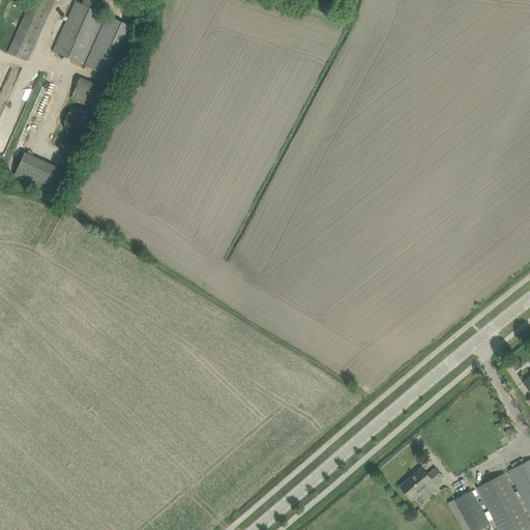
[(30,0),(7,53),(28,61),(54,0),(30,0)]
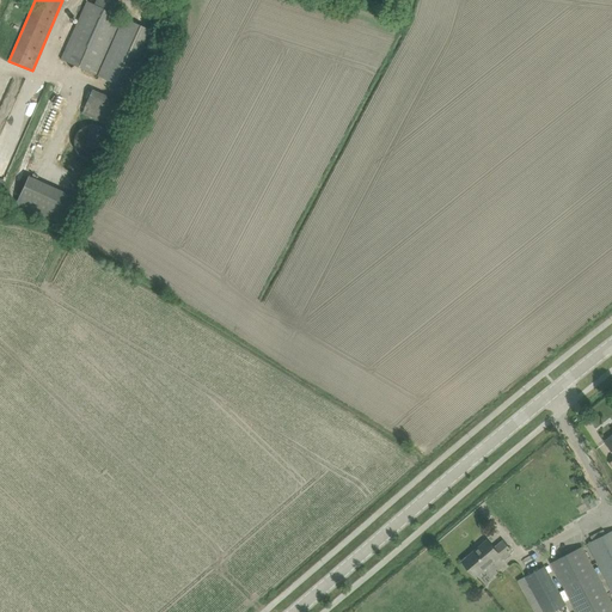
[(118,2),(114,0),(97,0),(96,5),(87,1),(83,12),(59,60),(92,77),(116,28),(121,17),(114,13),(118,2)]
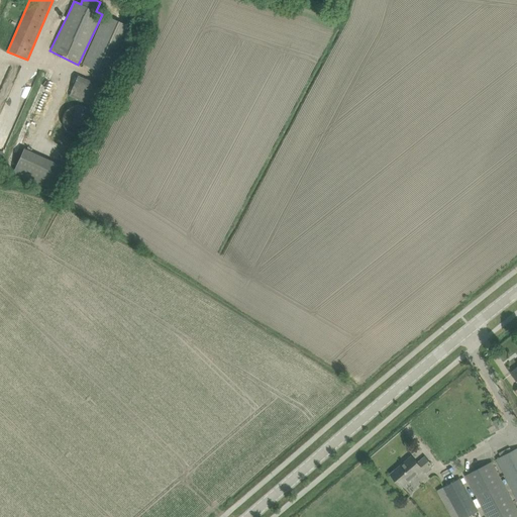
[(314,9),(324,12),(326,5),(317,1),(314,9)]
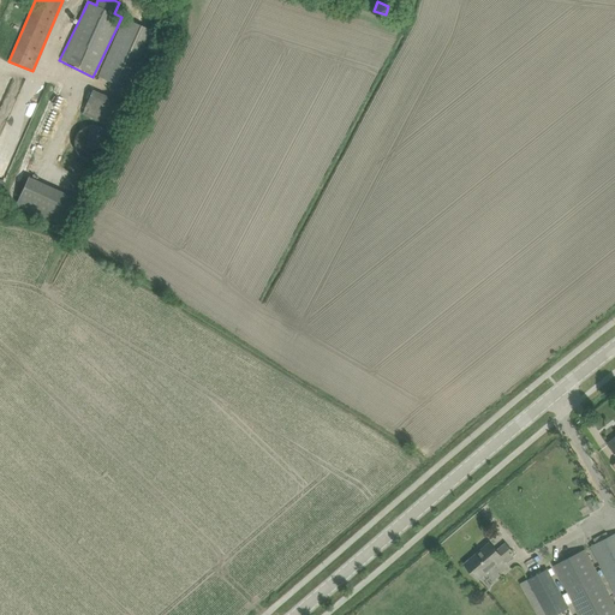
[(124,18),(119,29),(97,76),(132,91),(159,34),(124,18)]
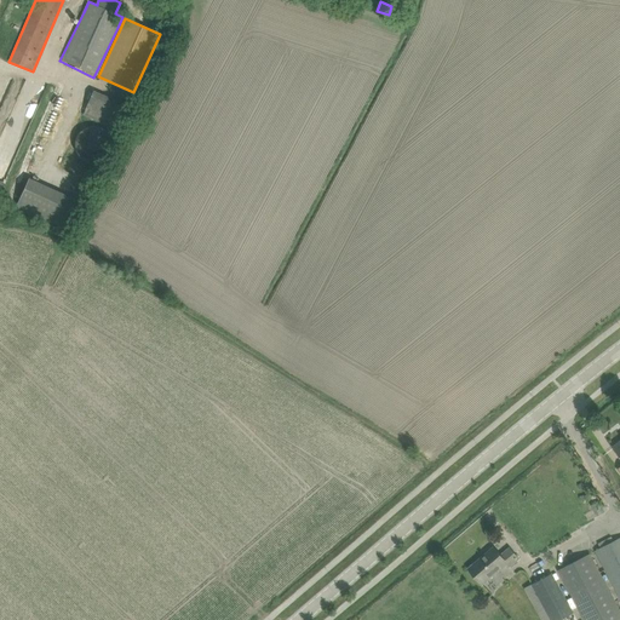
[(82,114),(118,130),(128,107),(93,91),(82,114)]
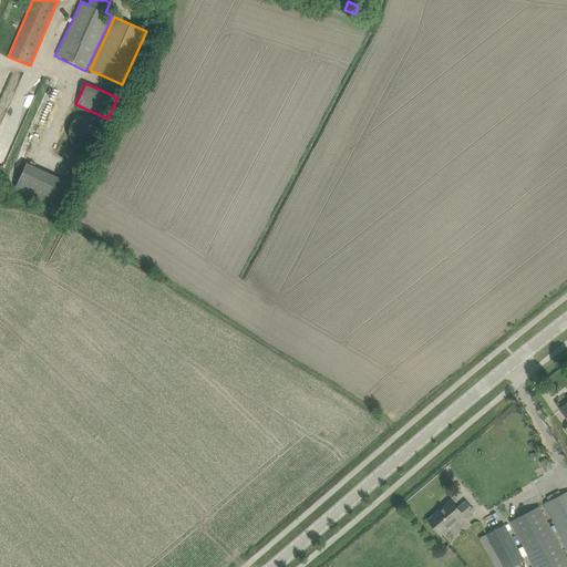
[(548,459),(540,462),(545,472),(553,467),(548,459)]
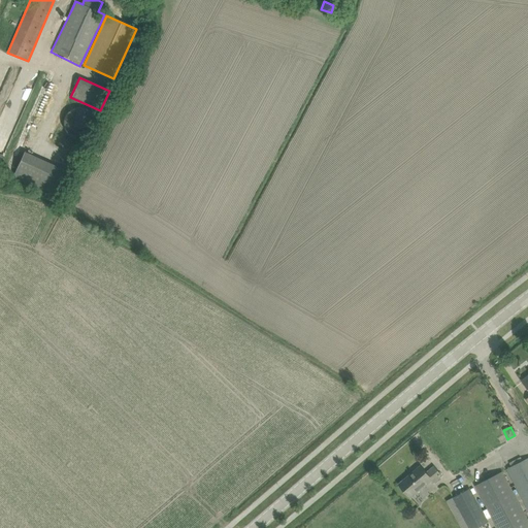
[(527,457),(506,469),(527,509),(527,457)]
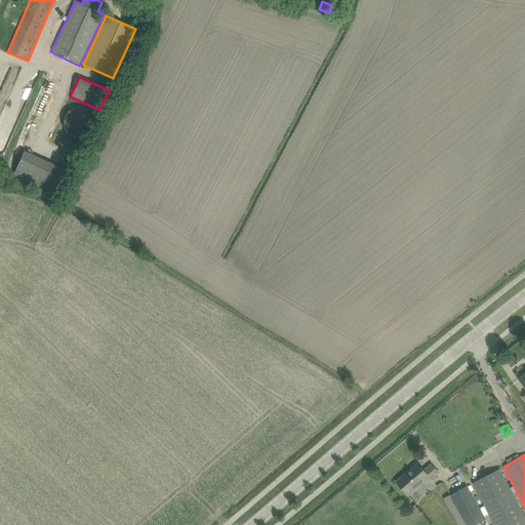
[(397,482),(404,489),(408,494),(429,477),(432,480),(440,473),(432,463),(425,470),(418,463),(397,482)]
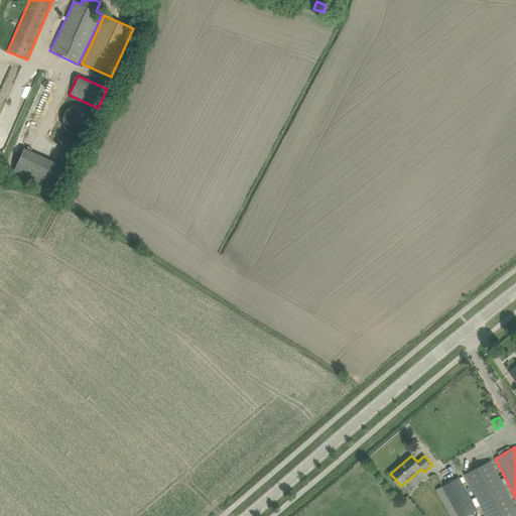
[(466,474),(487,515),(515,515),(515,507),(491,461),(466,474)]
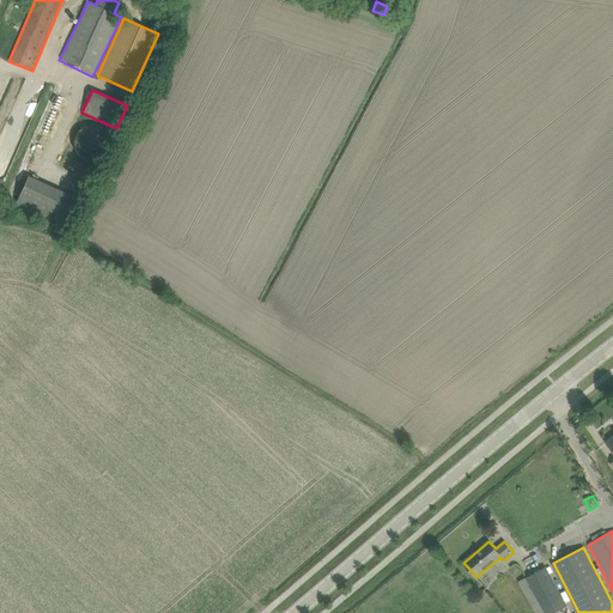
[(526,578),(545,612),(552,612),(566,606),(546,568),(526,578)]
